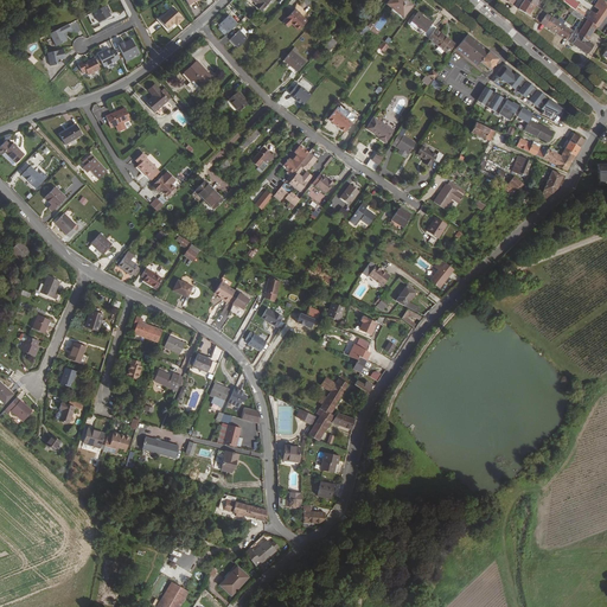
[(260,12),(269,1),(267,0),(250,0),(256,5),(255,7),(260,12)]
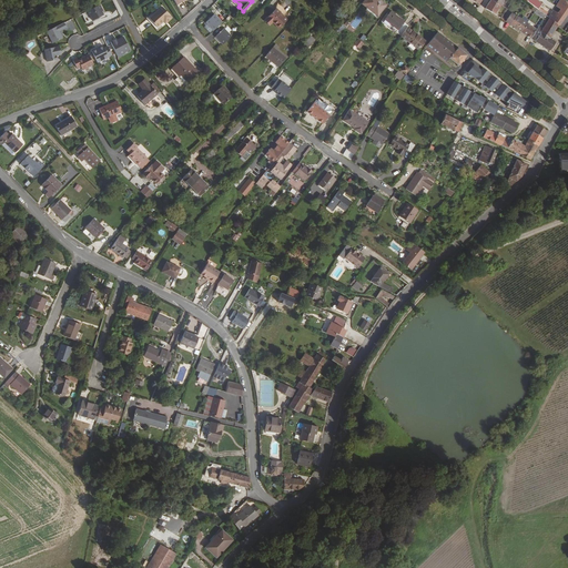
[(385,8),(375,0),(366,0),(362,7),(376,19),(385,8)]
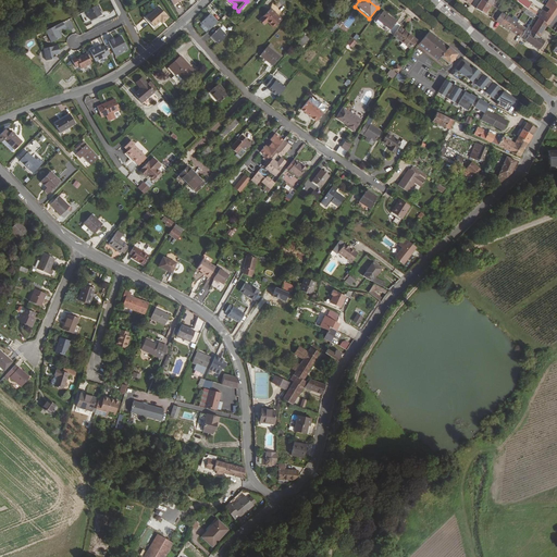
[(528,0),(515,0),(528,10),(533,3),(528,0)]
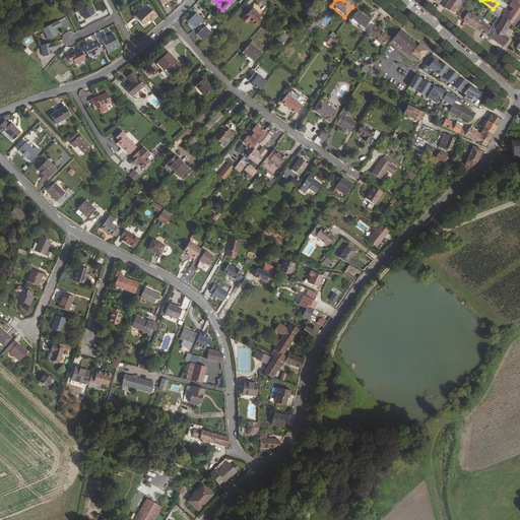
[(458,7),(450,1),(444,11),(453,16),(458,7)]
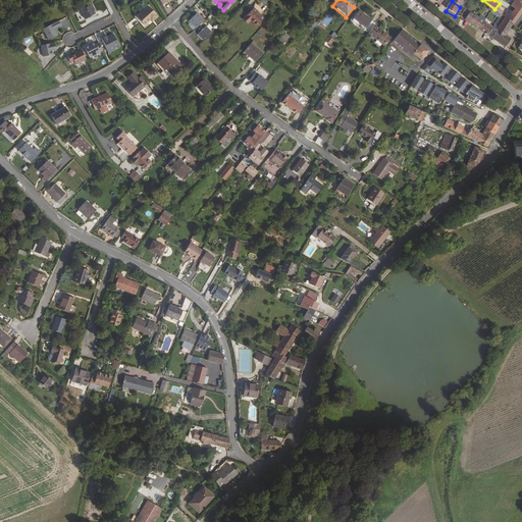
[(90,5),(80,10),(85,19),(95,14),(90,5)]
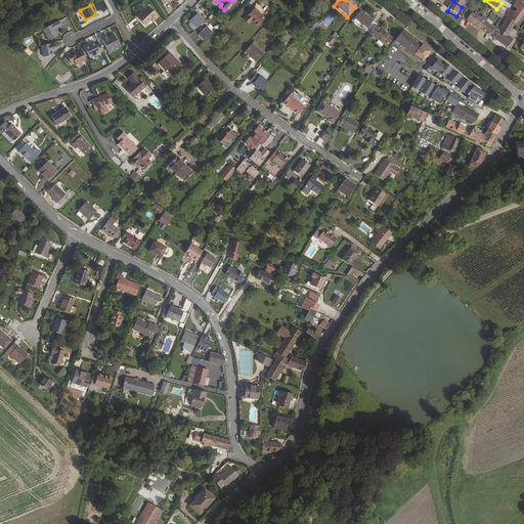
[(516,27),(523,12),(523,7),(521,5),(510,22),(514,25),(516,27)]
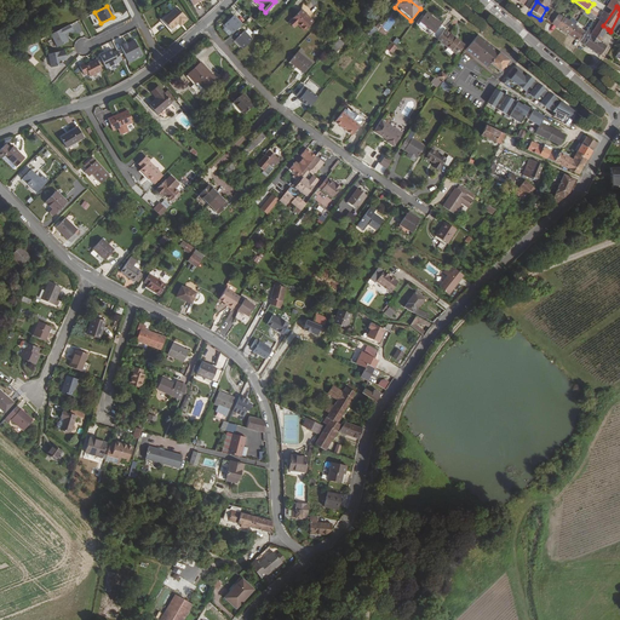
[(178,7),(162,18),(173,34),(181,28),(183,26),(188,22),(178,7)]
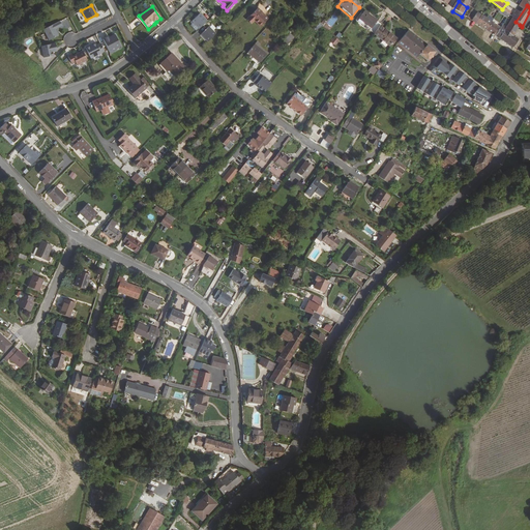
[(259,28),(267,20),(257,9),(245,21),(249,25),(253,22),(259,28)]
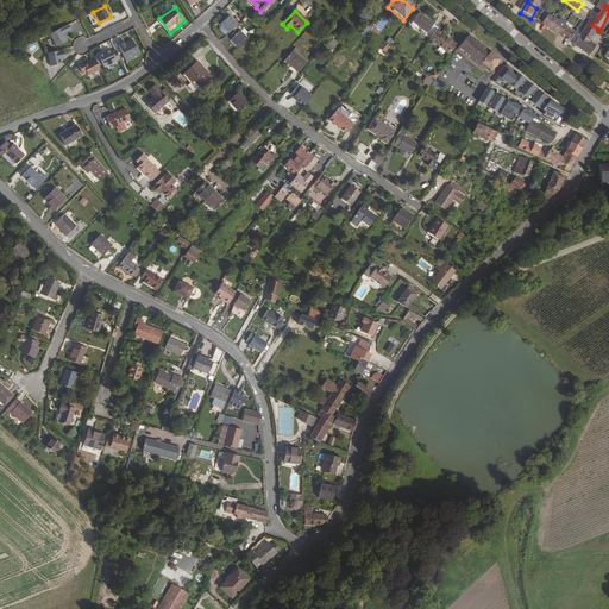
[(220,25),(228,33),(238,24),(230,16),(220,25)]
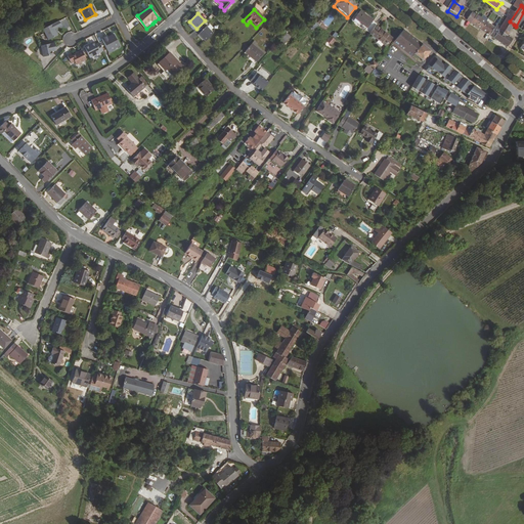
[(372,23),(359,13),(354,19),(366,30),(372,23)]
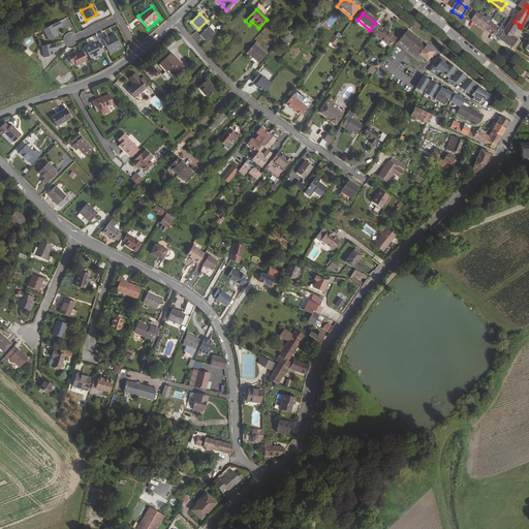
[(491,25),(479,18),(474,25),(486,32),(491,25)]
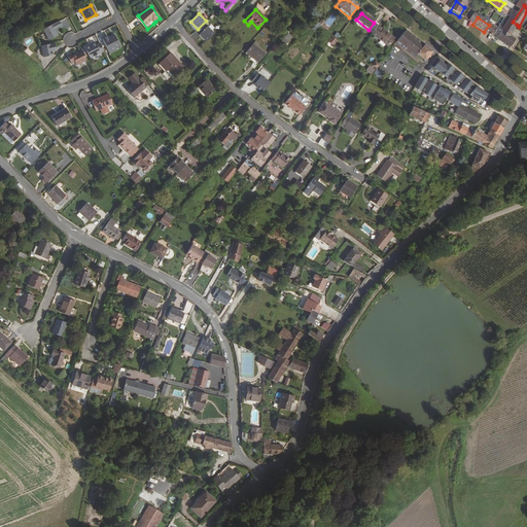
[(513,22),(510,20),(501,33),(508,38),(516,28),(517,25),(513,22)]
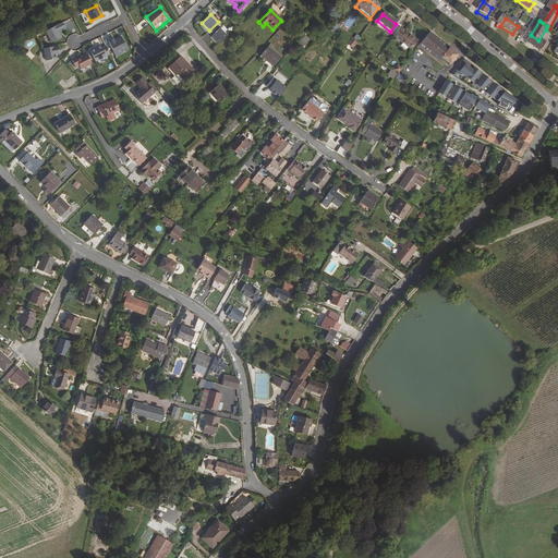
[(62,23),(46,32),(51,44),(61,38),(58,32),(65,28),(62,23)]
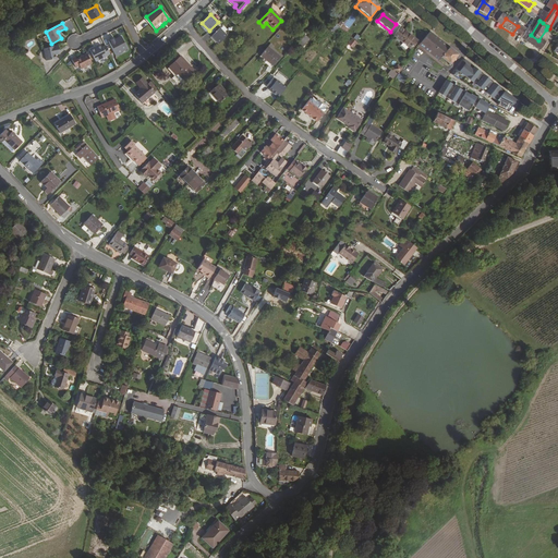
[(519,27),(518,26),(512,34),(521,40),(526,32),(522,29),(524,26),(521,23),(519,27)]
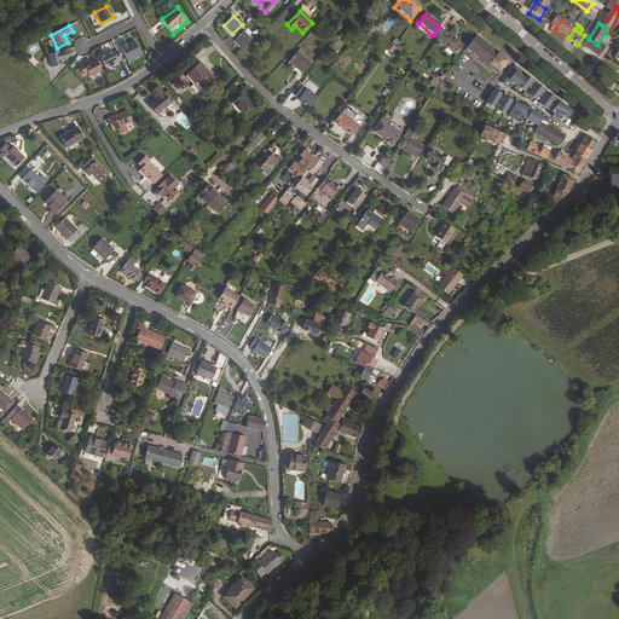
[(243,32),(233,41),(242,50),(252,40),(243,32)]
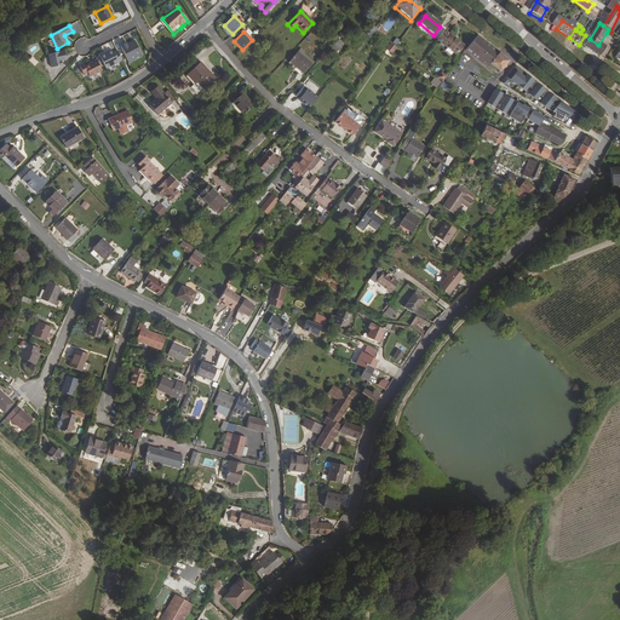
[(455,58),(463,47),(445,33),(436,42),(455,58)]
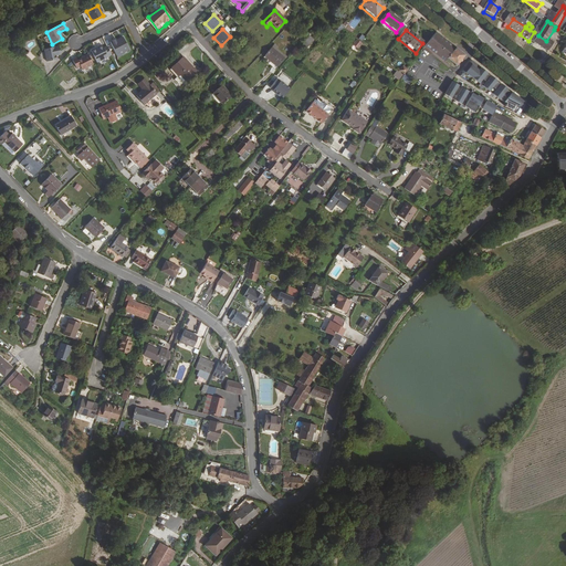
[(456,48),(436,32),(436,33),(425,46),(444,61),(448,58),(456,48)]
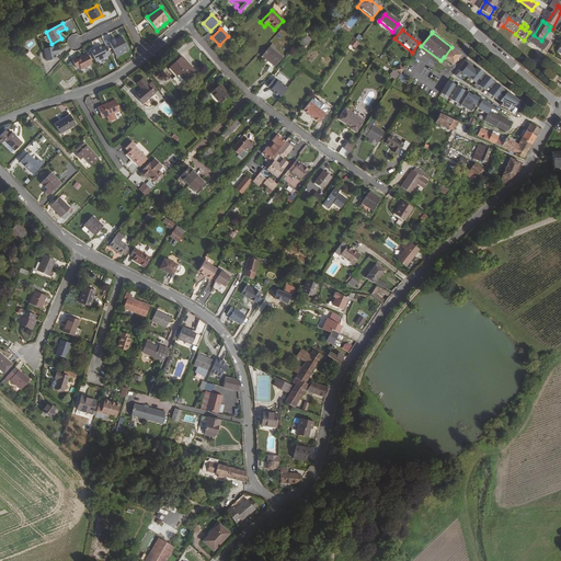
[(534,35),(529,32),(524,41),(528,44),(542,53),(548,44),(541,41),(534,35)]
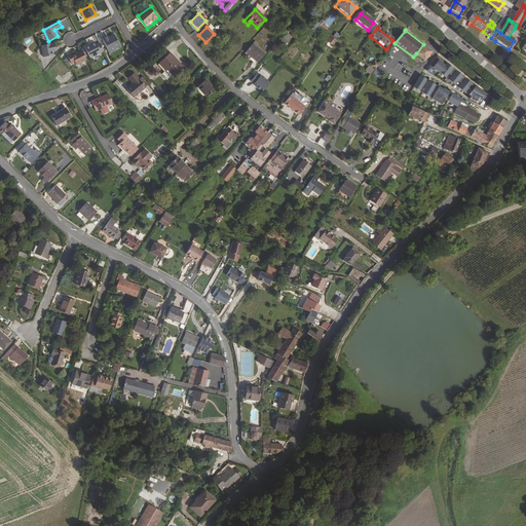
[(107,36),(102,38),(108,52),(114,49),(113,48),(119,45),(113,34),(108,37),(107,36)]
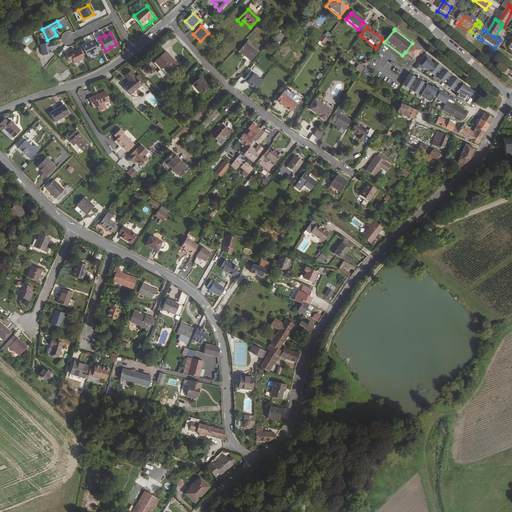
[(281,38),(283,35),(280,33),(273,41),(277,44),(282,39),(281,38)]
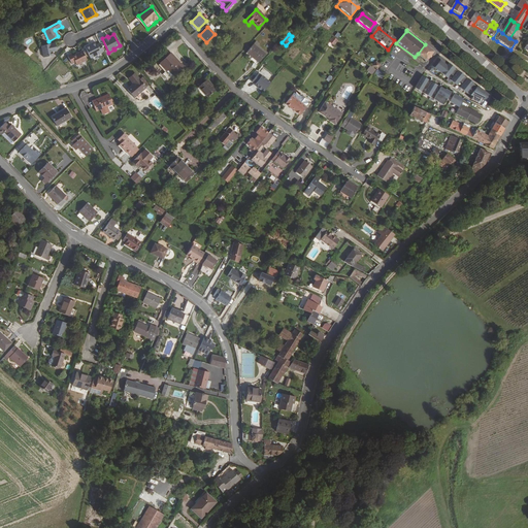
[(88,44),(84,46),(90,58),(103,51),(99,42),(96,44),(94,41),(90,43),(91,44),(89,45),(88,44)]
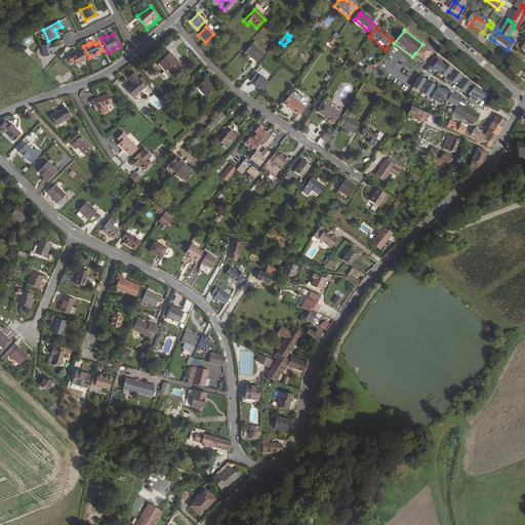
[(54,43),(40,46),(43,57),(52,55),(51,51),(56,50),(54,43)]
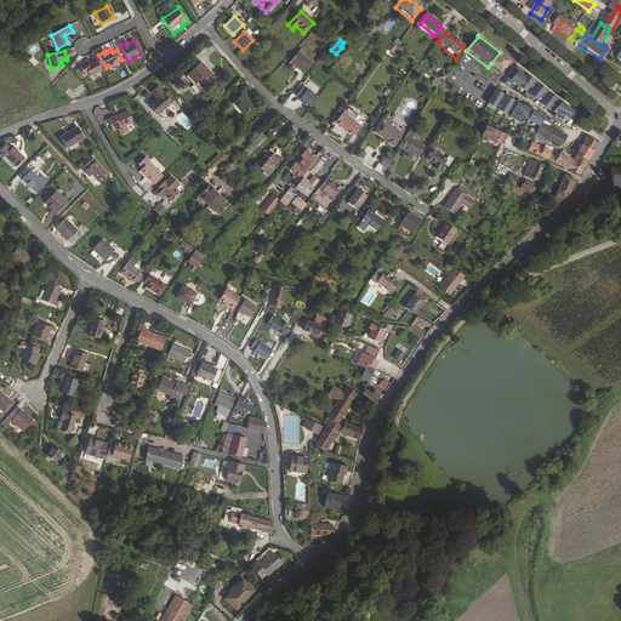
[(303,73),(311,64),(297,52),(289,62),(303,73)]
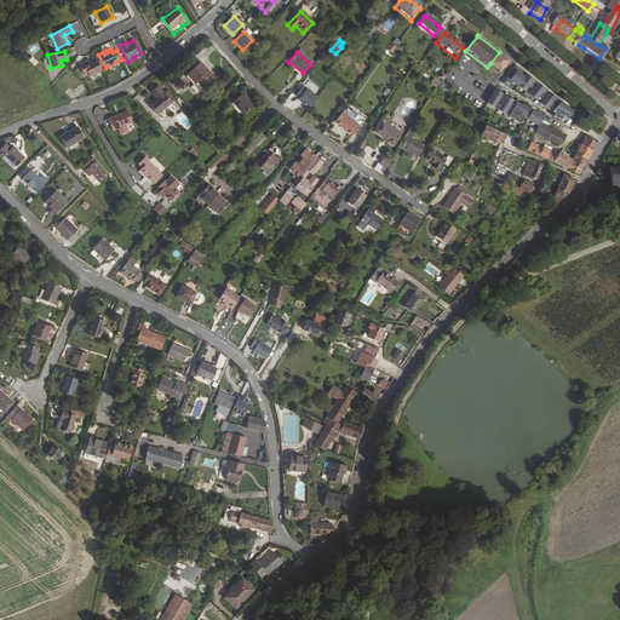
[(499,52),(491,63),(500,70),(509,59),(499,52)]
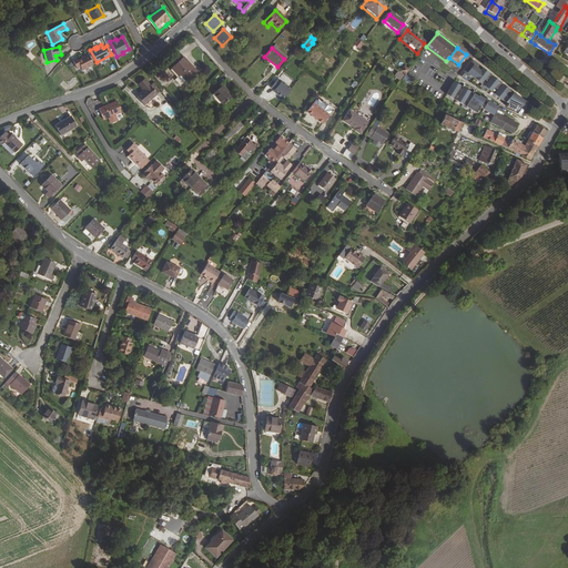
[(75,58),(71,60),(75,68),(80,66),(81,70),(92,63),(88,54),(77,60),(75,58)]
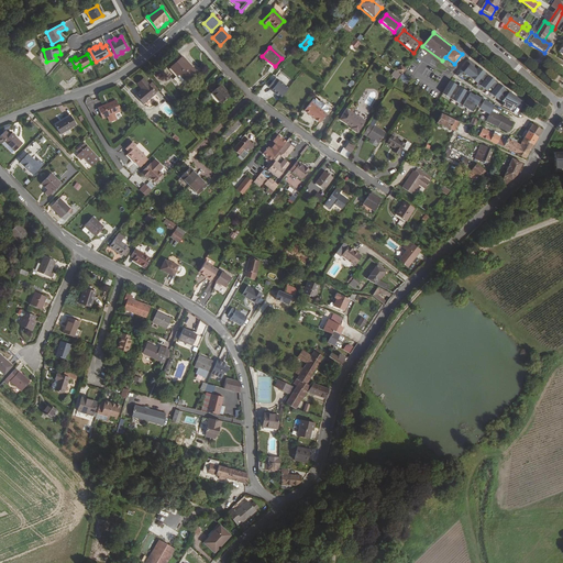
[(188,66),(189,65),(181,57),(170,67),(177,75),(178,74),(185,80),(194,72),(188,66)]
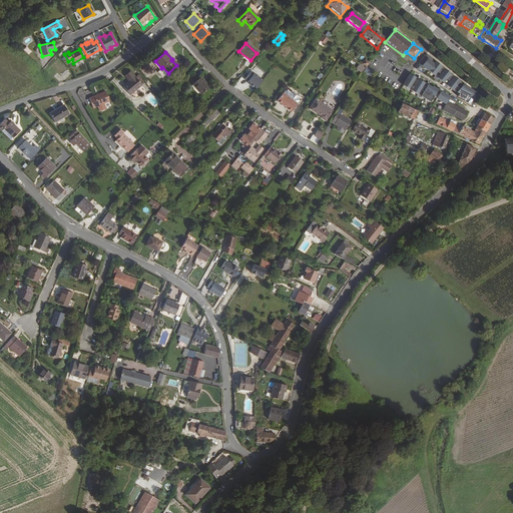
[(469,107),(475,96),(463,86),(462,86),(459,84),(459,83),(453,78),(453,79),(450,76),(444,71),(443,71),(440,69),(441,68),(426,57),(415,71),(418,73),(421,68),(436,79),(434,82),(436,83),(438,81),(445,86),(444,88),(446,89),(448,88),(453,92),(458,96),(455,101),(469,107)]
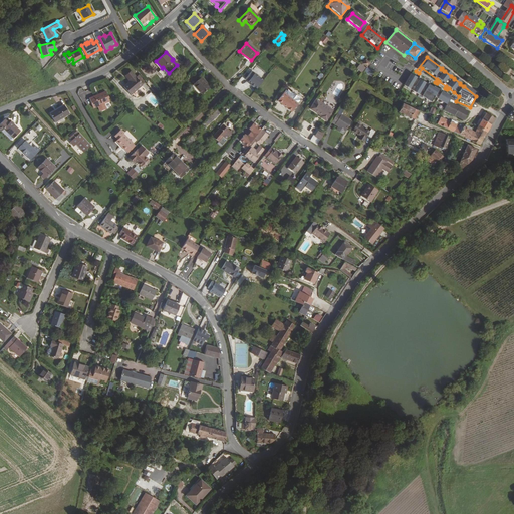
[(372,76),(374,71),(367,67),(364,72),(372,76)]
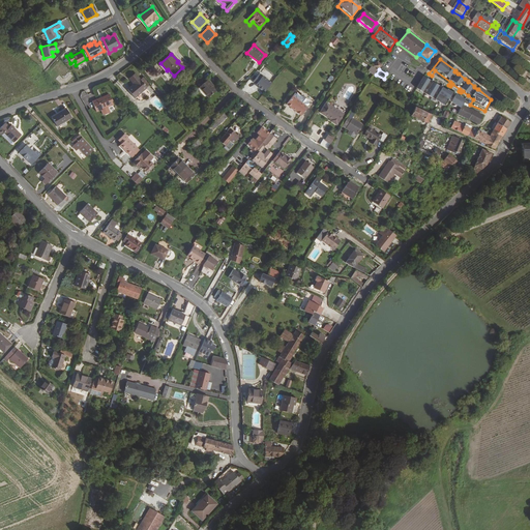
[(134,98),(145,88),(138,80),(134,75),(128,80),(133,85),(126,90),(134,98)]
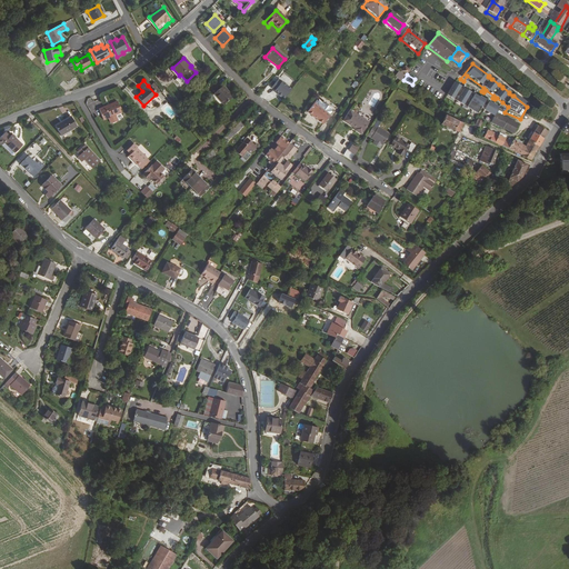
[(283,100),(291,91),(276,80),(269,89),(277,96),(277,97),(280,99),(280,98),(283,100)]
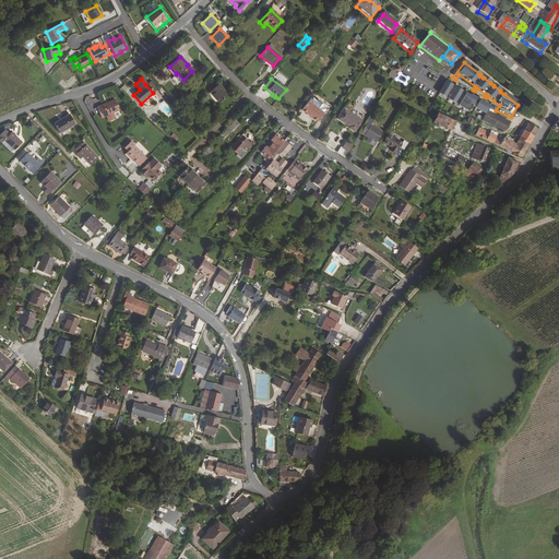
[(150,81),(145,84),(153,93),(157,90),(150,81)]
